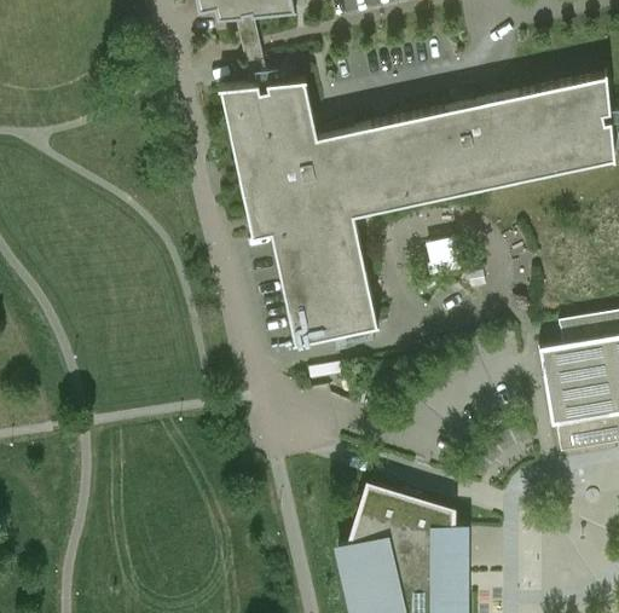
[(195,0),(198,13),(214,10),(217,22),(236,19),(243,18),(243,16),(250,15),(252,18),(253,18),(296,13),(296,12),(294,12),(291,0),(195,0)]
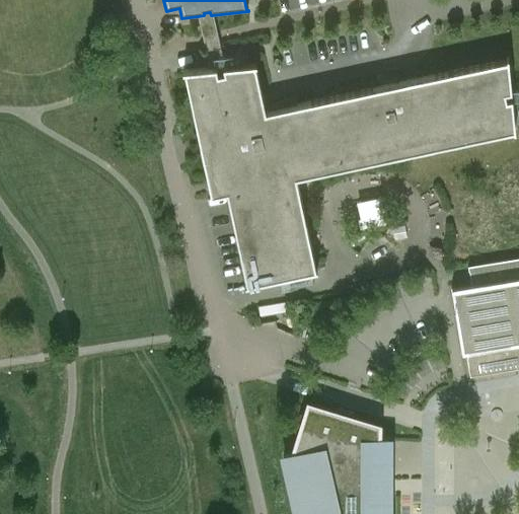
[(198,16),(210,73),(216,73),(218,79),(224,77),(223,72),(225,72),(212,15),(211,15),(210,12),(204,13),(204,15),(198,16)]
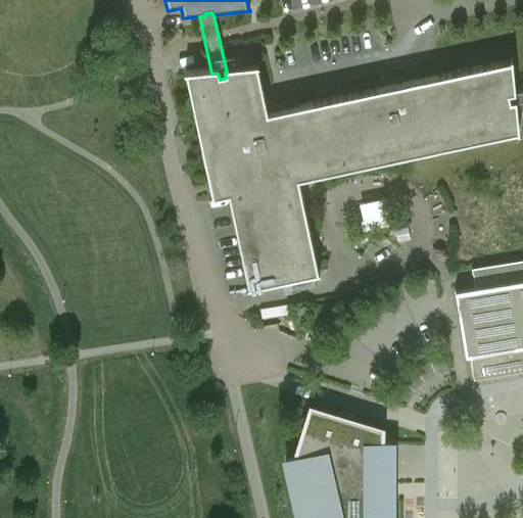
[(268,118),(257,71),(258,71),(258,69),(227,73),(225,73),(226,78),(220,80),(218,74),(211,74),(185,77),(185,78),(186,78),(212,202),(229,199),(248,291),(247,291),(248,293),(320,277),(320,276),(319,276),(298,184),(518,137),(518,138),(519,138),(512,63),(511,64),(511,65),(268,118)]
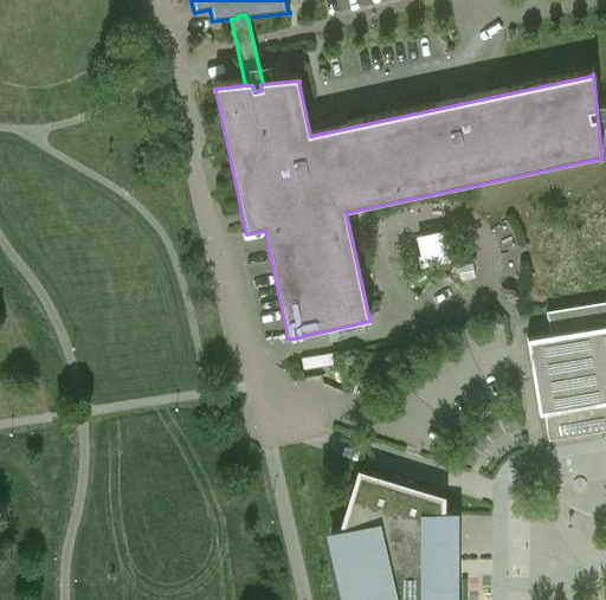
[(605,434),(605,305),(546,316),(549,337),(527,341),(540,417),(545,417),(549,445),(605,434)]
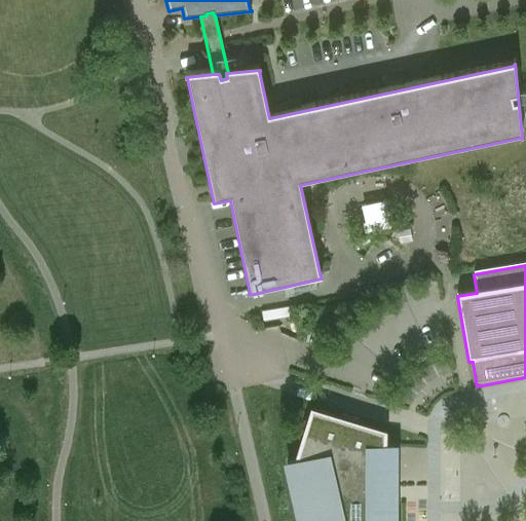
[(339,426),(315,419),(302,462),(287,467),(299,520),(401,520),(401,510),(396,510),(396,449),(379,449),(379,439),(355,432),(358,423),(342,418),(339,426)]
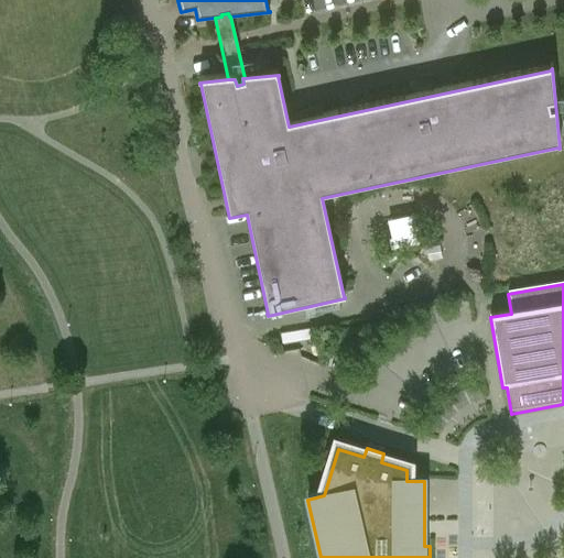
All buildings are outlined.
